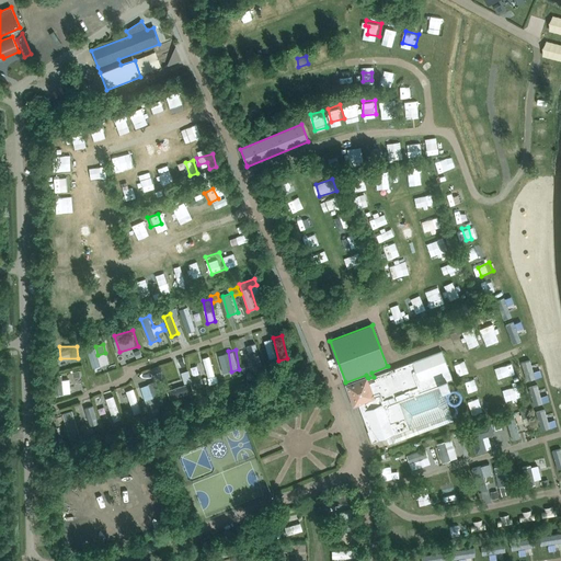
[(374,377),(368,378),(367,377),(346,385),(354,407),(364,402),(367,410),(365,411),(371,430),(368,432),(373,443),(391,435),(393,443),(454,420),(443,391),(450,389),(447,380),(453,378),(442,351),(374,377)]
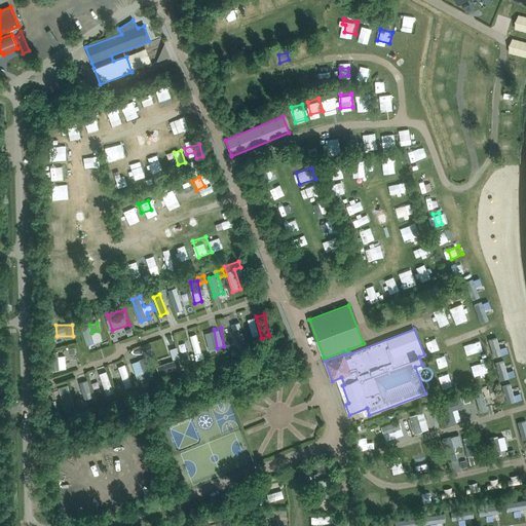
[(191,335),(195,353),(202,351),(198,334),(191,335)]
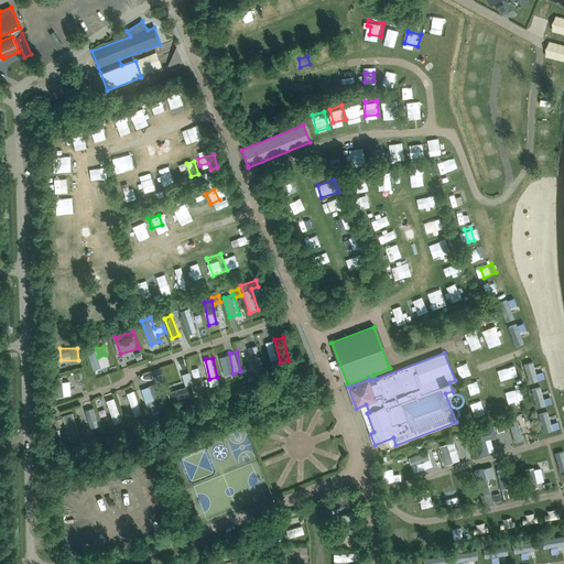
[(531,382),(541,380),(535,360),(525,364),(531,382)]
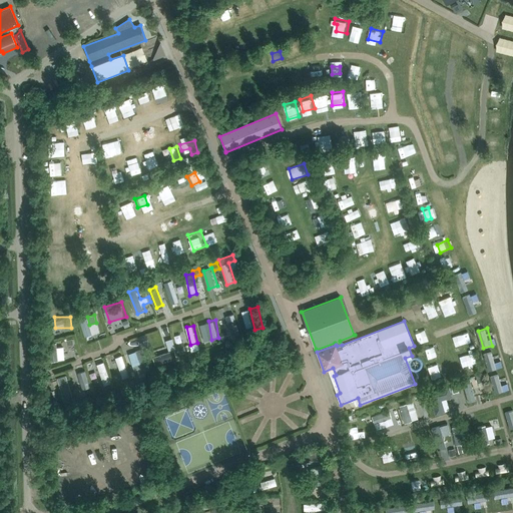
[(143,335),(137,338),(140,345),(146,342),(143,335)]
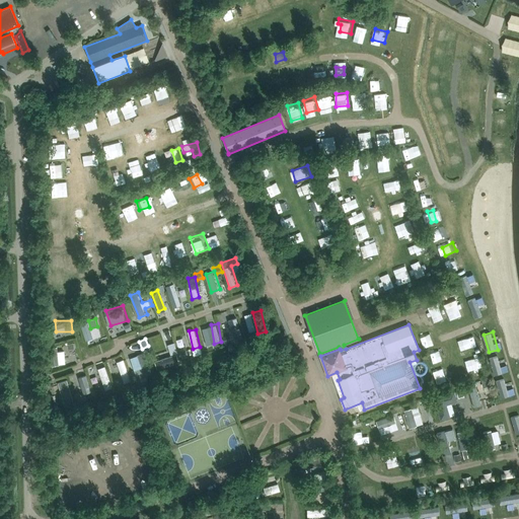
[(177,346),(171,347),(173,359),(179,358),(177,346)]
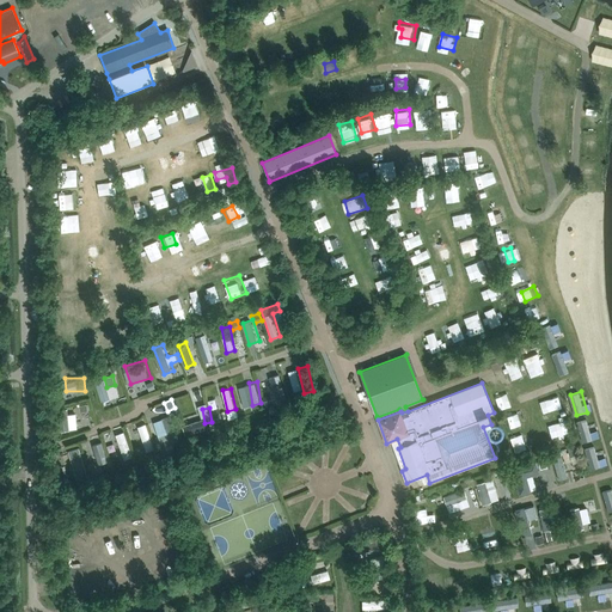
[(525,409),(510,412),(513,423),(527,418),(525,409)]
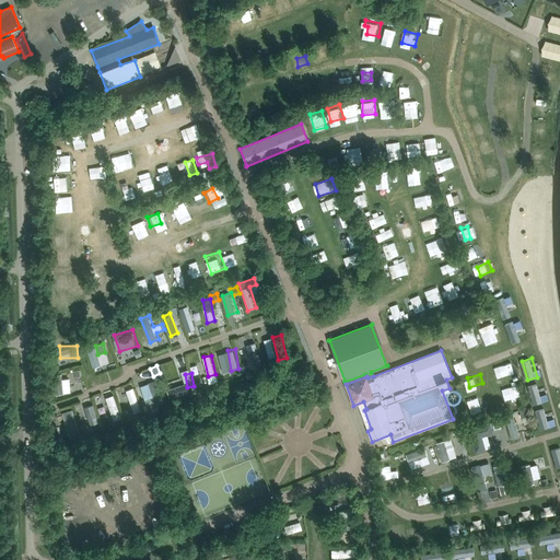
[(72,377),(63,378),(66,394),(73,393),(72,377)]
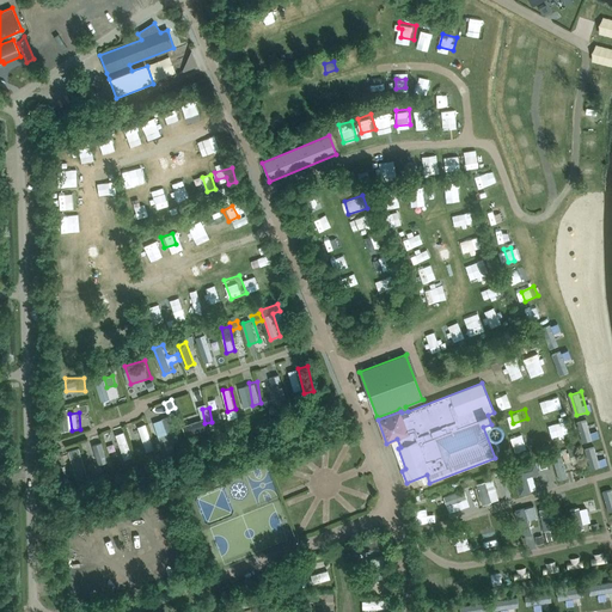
[(161,447),(178,441),(170,416),(161,418),(166,434),(158,436),(161,447)]
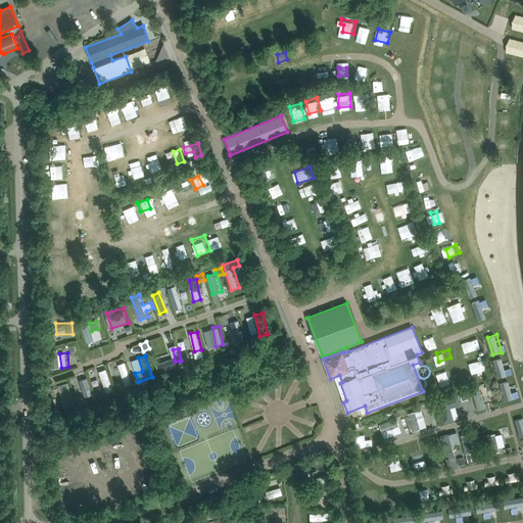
[(500,378),(508,376),(504,358),(494,360),(500,378)]
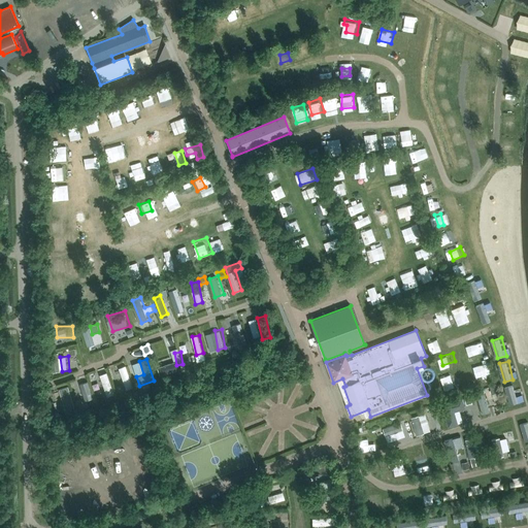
[(127,365),(120,367),(127,390),(134,388),(127,365)]
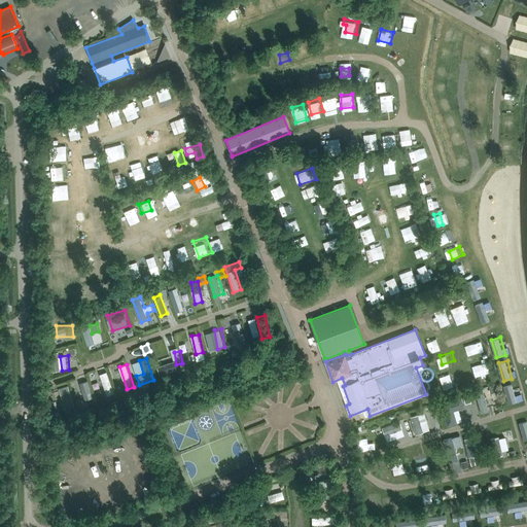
[(102,373),(106,395),(114,394),(110,372),(102,373)]
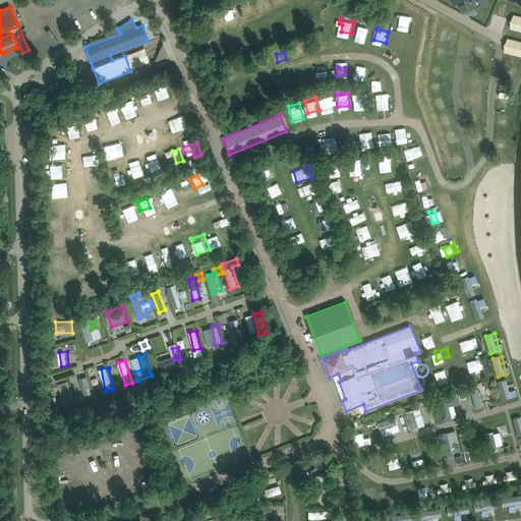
[(87,372),(78,375),(84,395),(93,393),(87,372)]
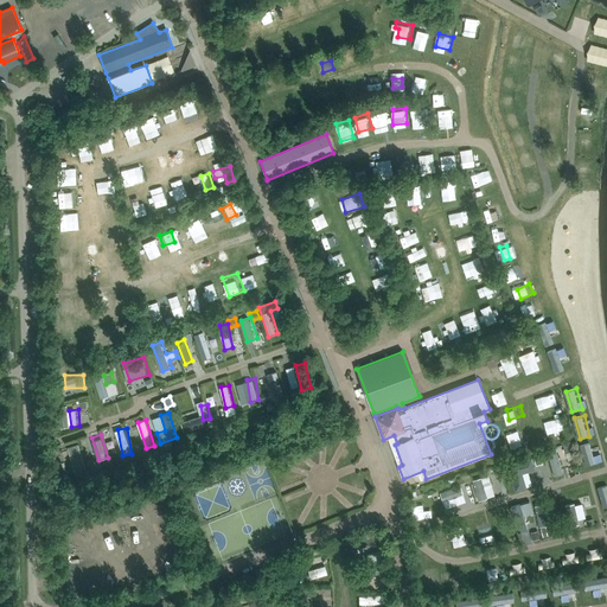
[(588,466),(605,461),(602,453),(595,455),(592,441),(582,445),(588,466)]
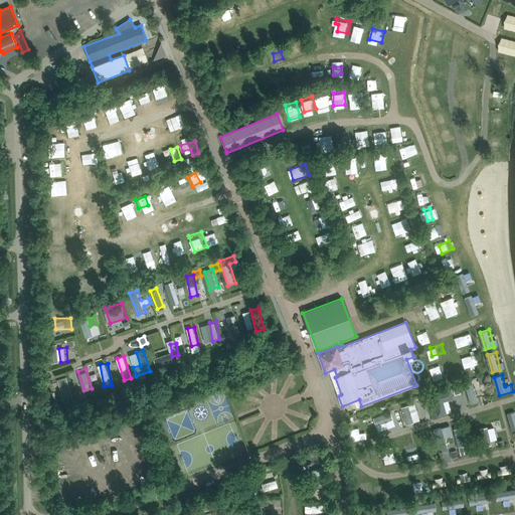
[(67,375),(58,379),(68,404),(77,400),(67,375)]
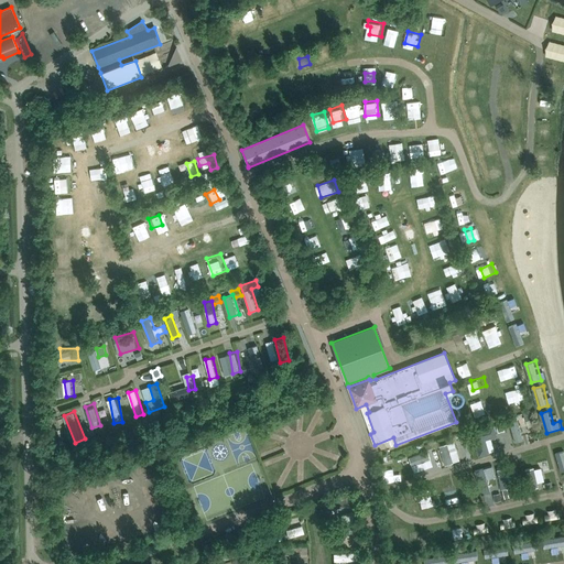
[(519,416),(510,419),(517,443),(525,441),(519,416)]
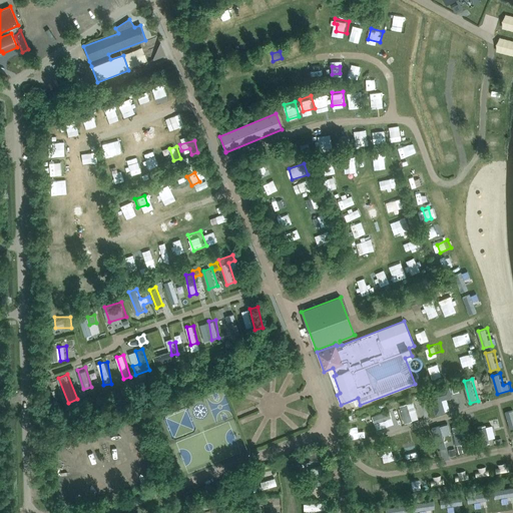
[(130,380),(123,383),(125,389),(133,386),(130,380)]
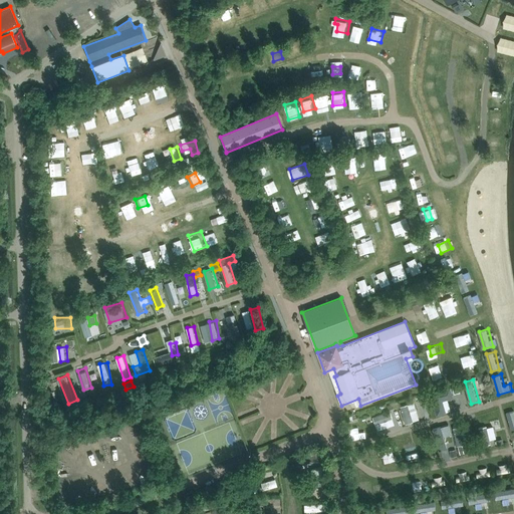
[(91,390),(84,392),(86,398),(93,396),(91,390)]
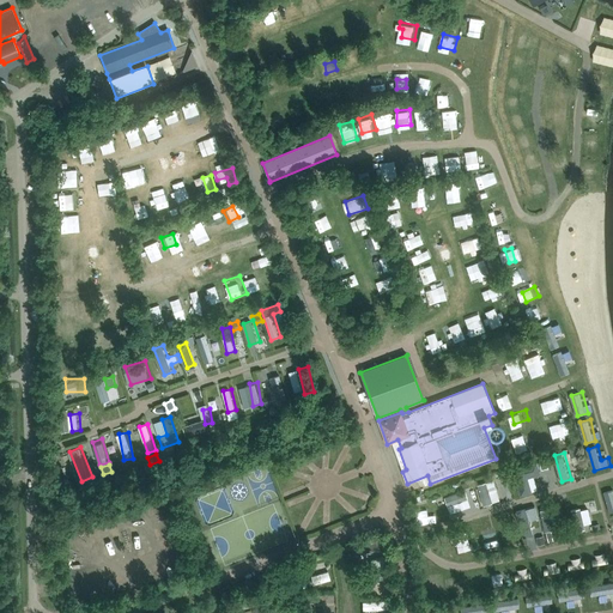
[(64,479),(55,481),(58,490),(66,487),(64,479)]
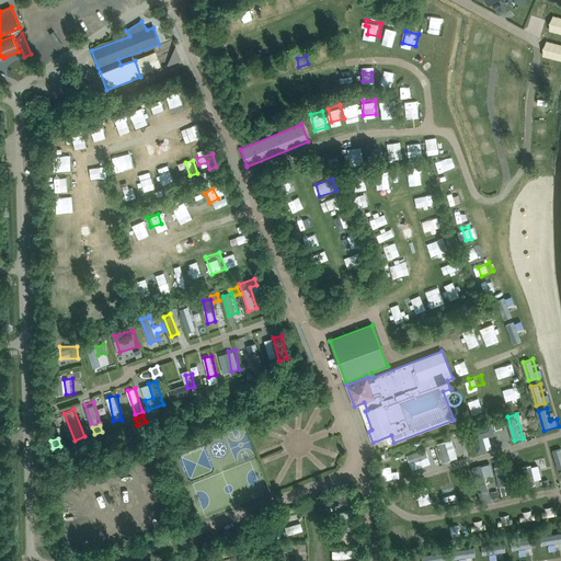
[(439,443),(444,462),(459,459),(455,439),(439,443)]
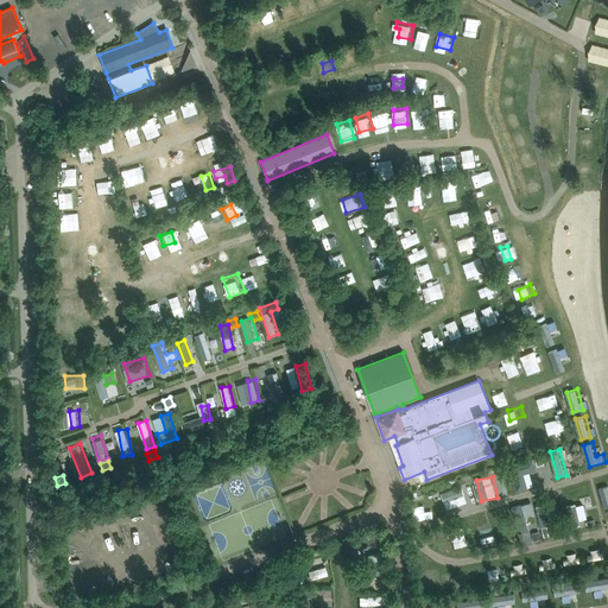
[(447,501),(466,495),(462,485),(444,492),(447,501)]
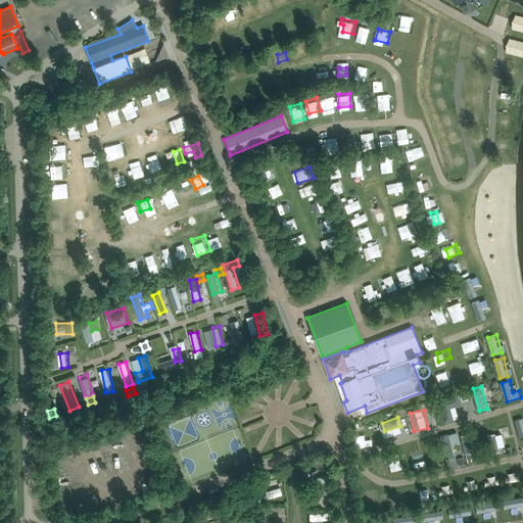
[(446,448),(453,446),(449,433),(442,435),(446,448)]
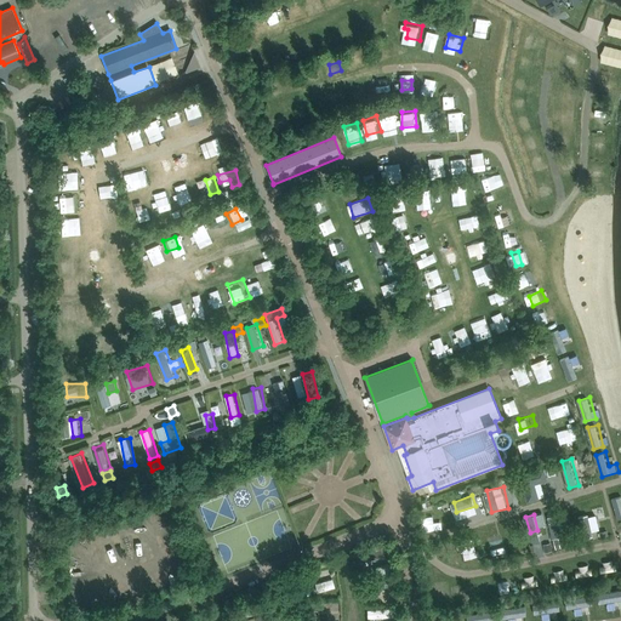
[(550,517),(552,537),(564,536),(560,514),(550,517)]
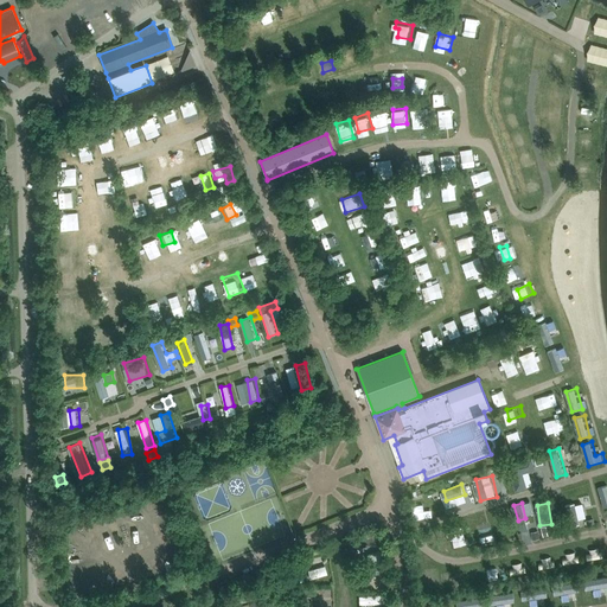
[(577,503),(567,505),(572,525),(582,523),(577,503)]
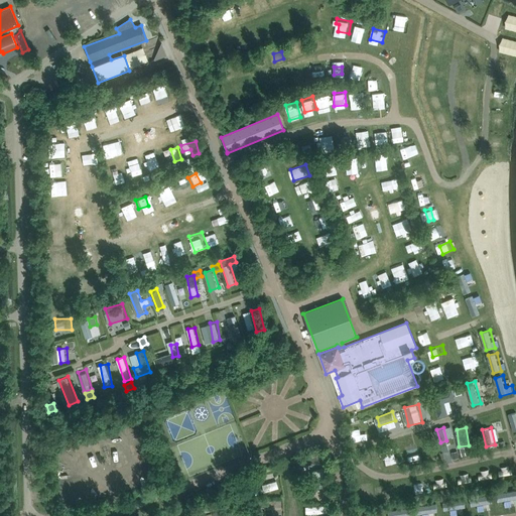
[(247,479),(245,486),(255,489),(257,482),(247,479)]
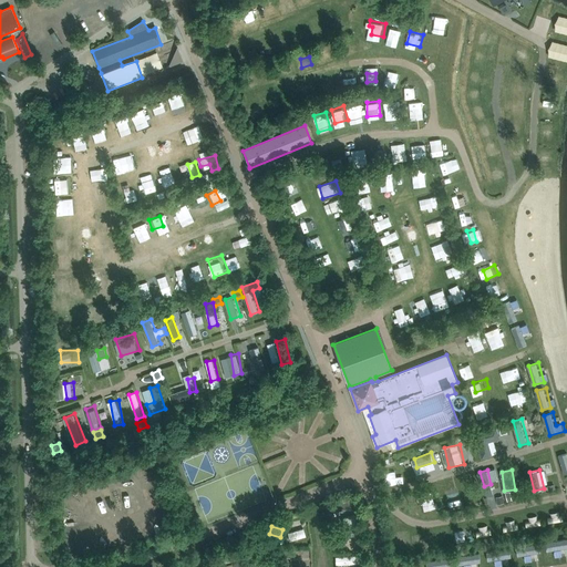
[(292,540),(309,536),(307,527),(290,533),(292,540)]
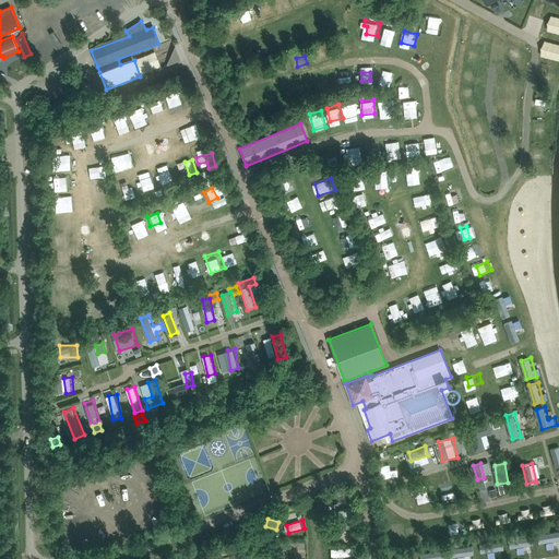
[(558,539),(557,531),(538,536),(542,546),(558,540),(558,539)]
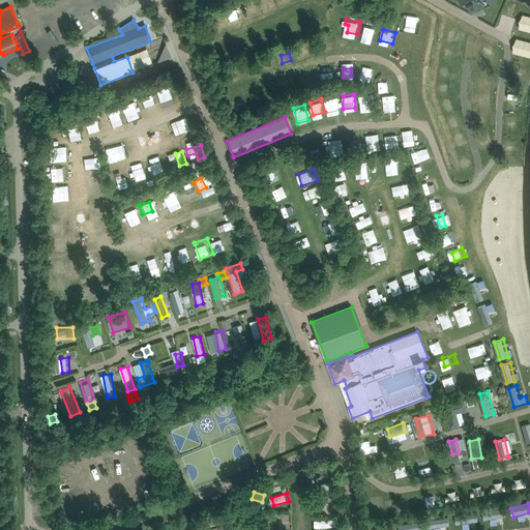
[(504,509),(487,511),(488,520),(505,519),(504,509)]
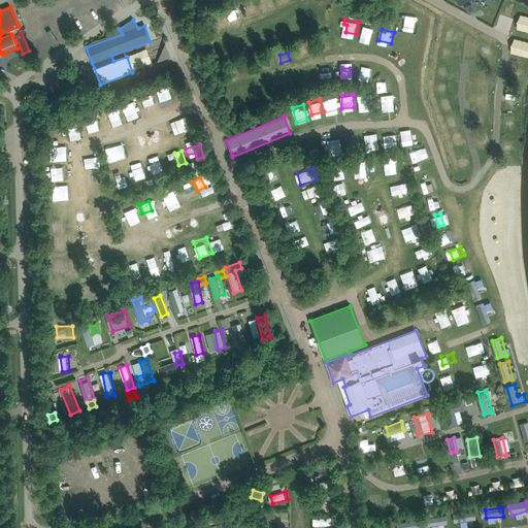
[(268,509),(264,518),(271,520),(274,513),(268,509)]
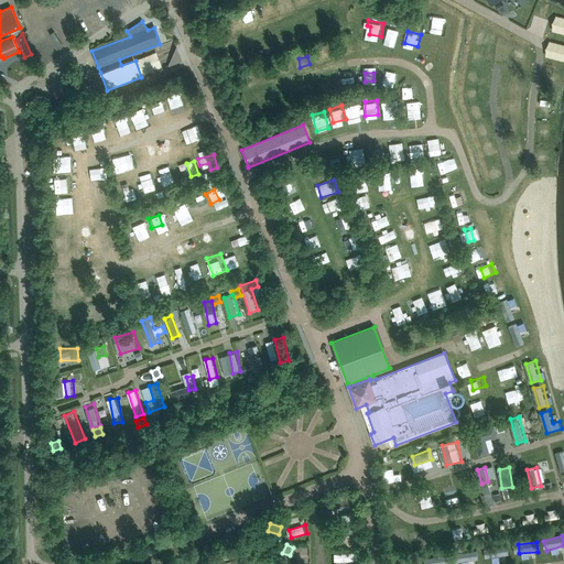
[(494,546),(495,557),(513,556),(512,545),(494,546)]
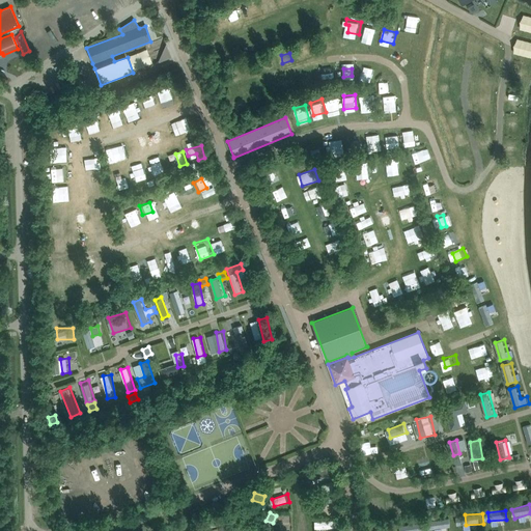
[(442,529),(459,528),(459,518),(442,518),(442,529)]
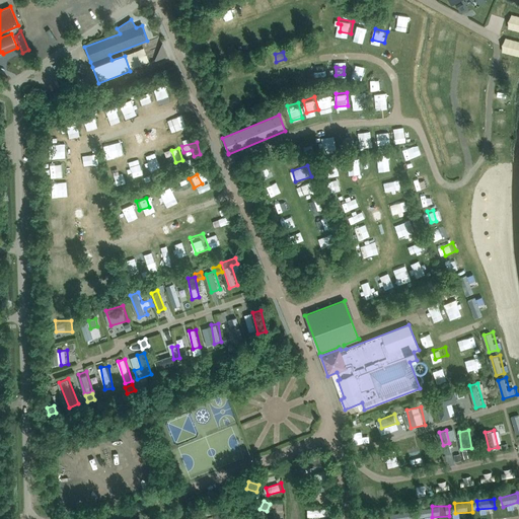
[(332,508),(309,509),(309,516),(332,515),(332,508)]
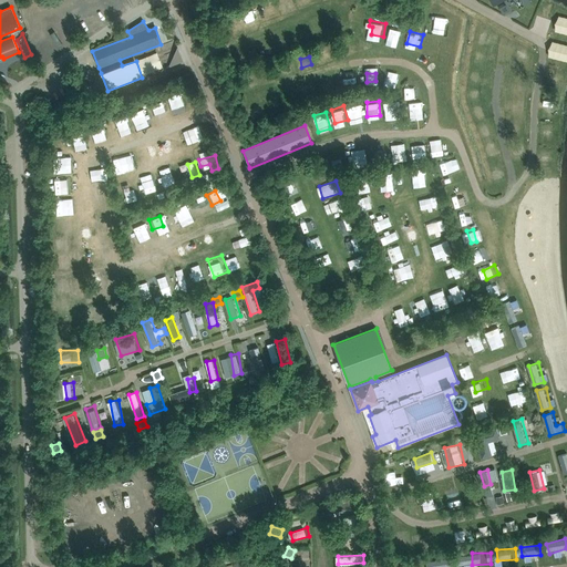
[(445,559),(446,566),(463,566),(466,566),(464,557),(445,559)]
